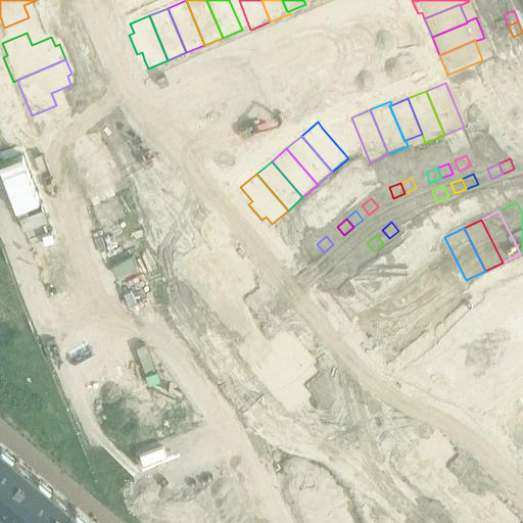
[(367,243),(358,250),(365,259),(374,251),(367,243)]
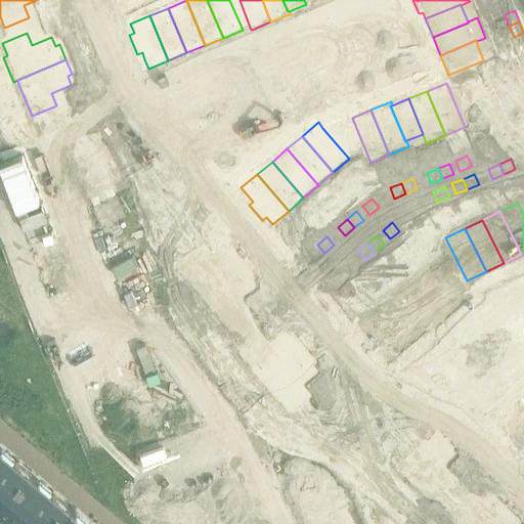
[(317,245),(308,253),(315,261),(324,253),(317,245)]
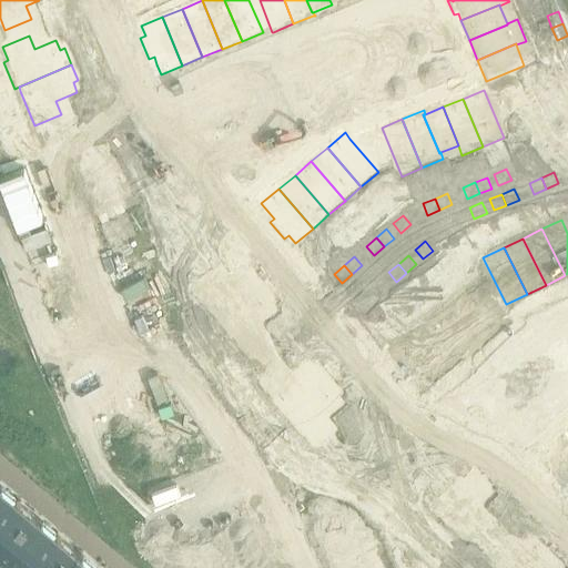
[(213,273),(191,292),(219,324),(263,287),(252,274),(247,277),(241,270),(223,284),(213,273)]
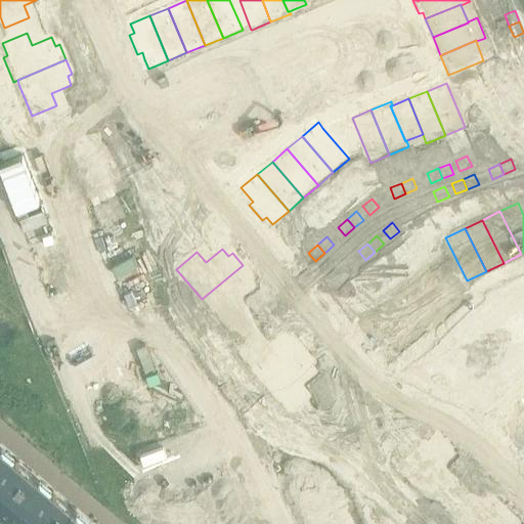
[(347,261),(338,268),(345,277),(354,269),(347,261)]
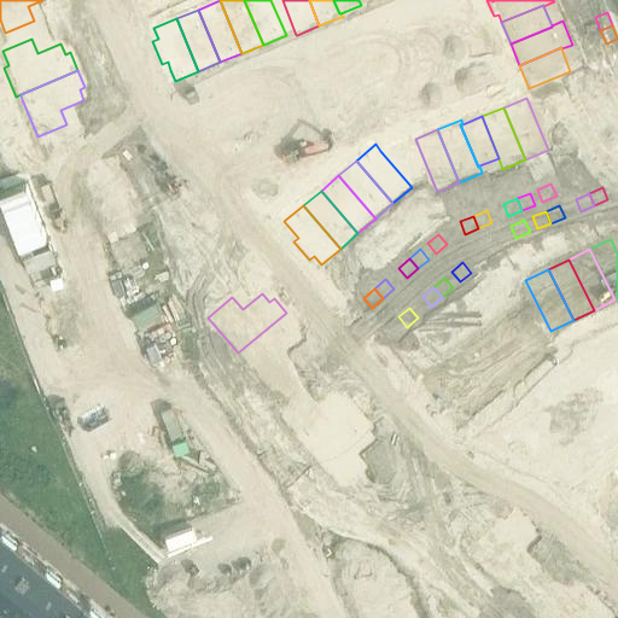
[(286,313),(238,353),(268,388),(292,367),(281,355),(301,339),(293,331),(298,326),(286,313)]
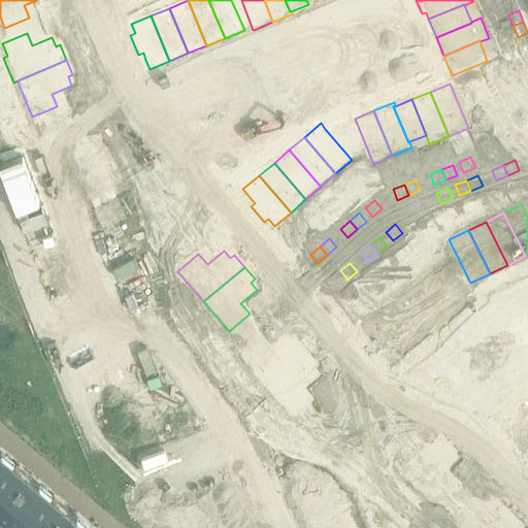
[(446,268),(429,283),(454,311),(470,298),(446,268)]
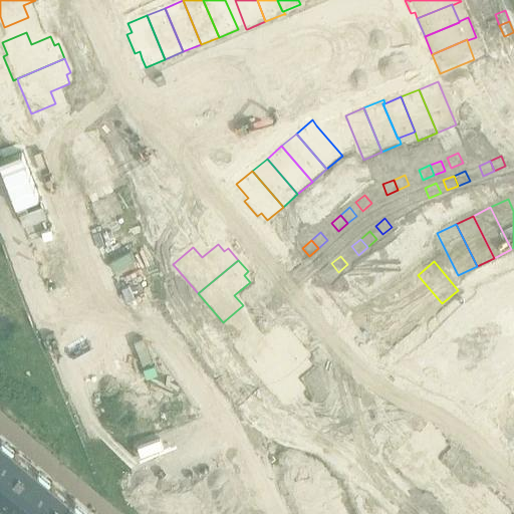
[(331,263),(322,271),(329,280),(338,272),(331,263)]
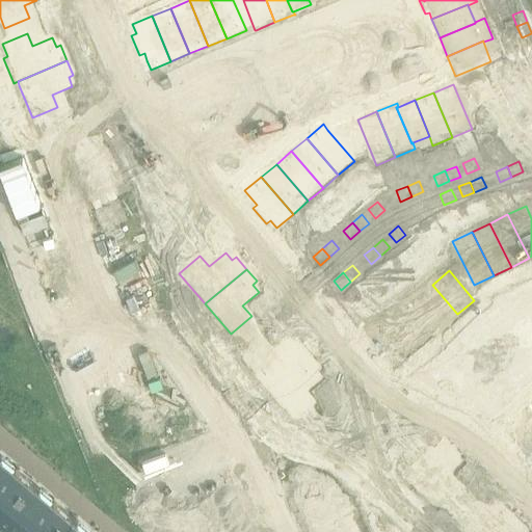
[(432,285),(417,297),(443,326),(457,314),(432,285)]
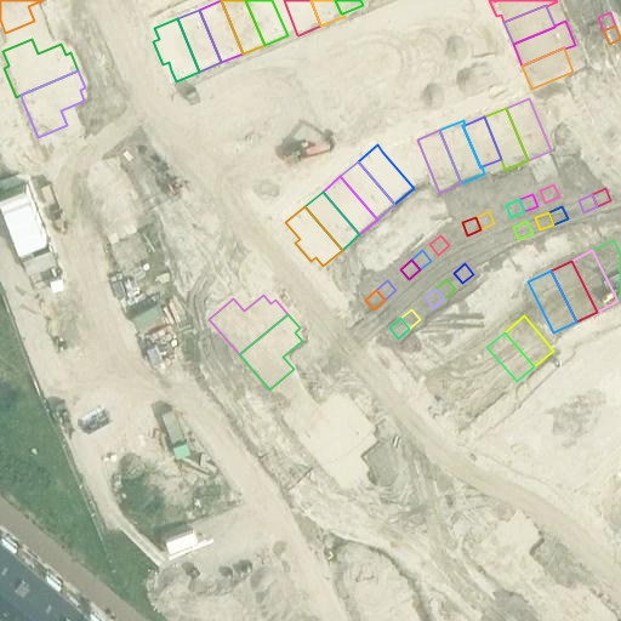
[(486,347),(469,362),(499,397),(517,381),(486,347)]
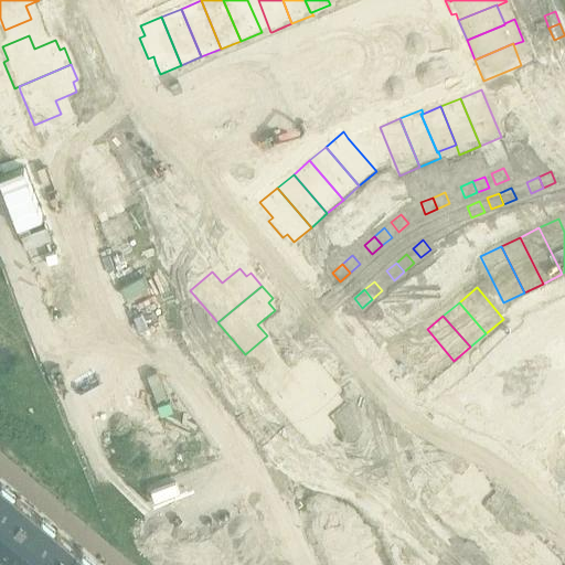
[(427,329),(411,343),(437,374),(454,361),(427,329)]
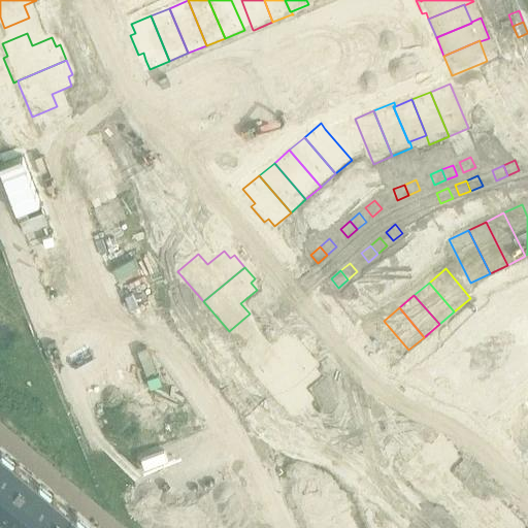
[(384,321),(369,333),(394,363),(408,350),(384,321)]
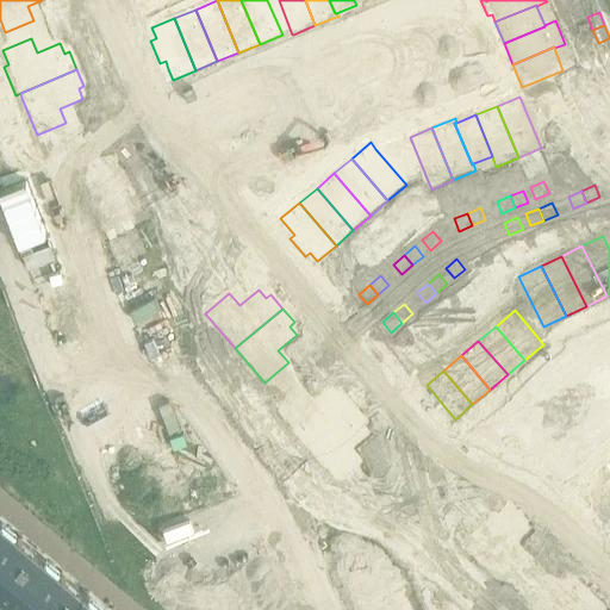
[(302,392),(278,412),(287,424),(284,429),(304,453),(309,448),(307,448),(354,408),(342,393),(337,397),(330,388),(311,405),(302,392)]
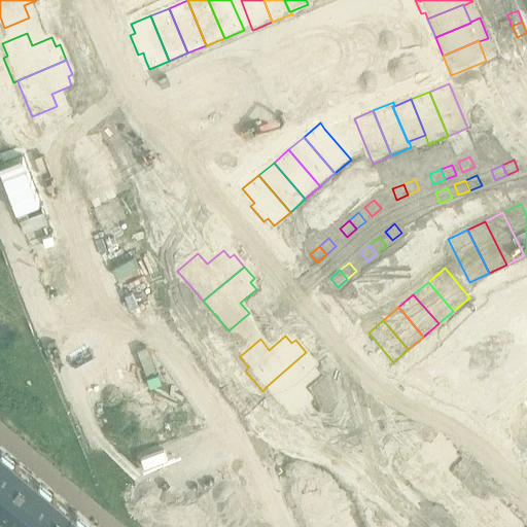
[(306,352),(266,387),(267,387),(291,417),(312,399),(303,389),(319,375),(313,367),(316,364),(306,352)]
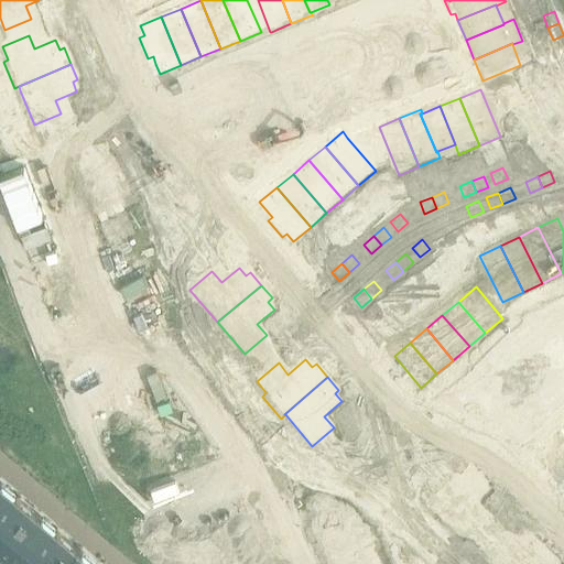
[(563,429),(551,442),(563,455),(563,429)]
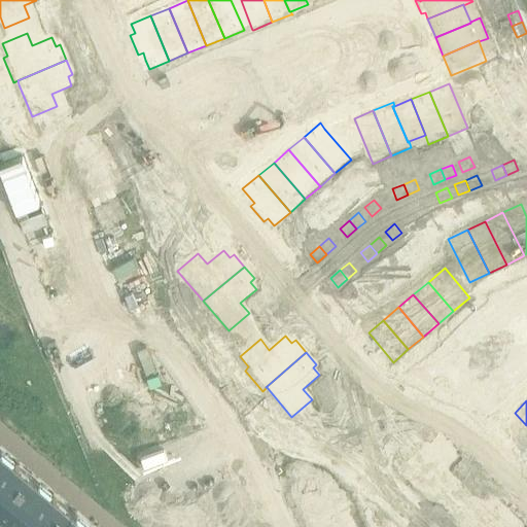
[(526,425),(515,413),(499,427),(512,441),(508,444),(522,459),(526,455),(526,456),(526,425)]
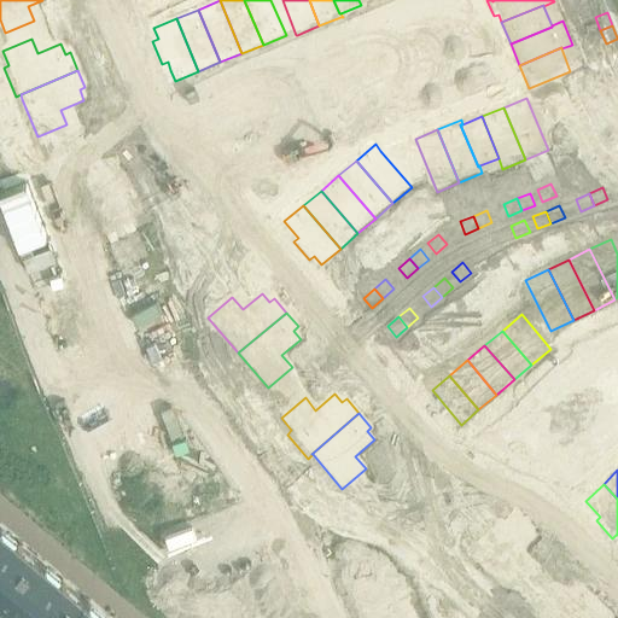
[(1,530),(0,529),(0,567),(1,566),(18,546),(15,542),(17,540),(3,529),(1,530)]
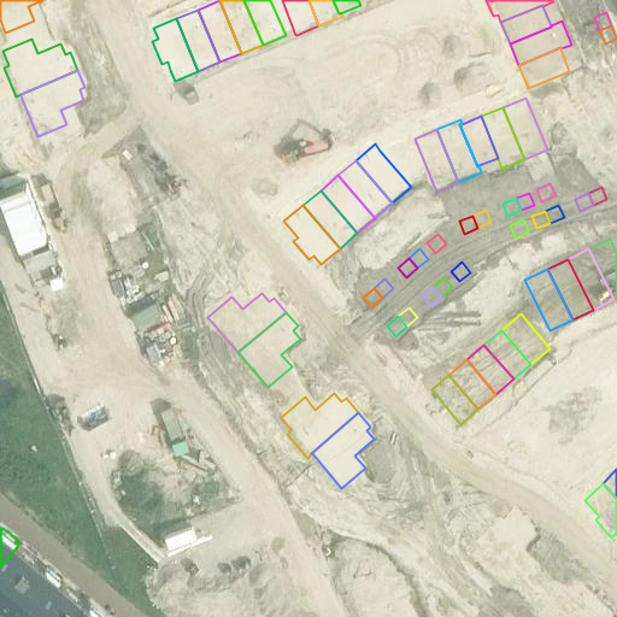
[(519,540),(494,565),(522,593),(558,557),(541,540),(530,551),(519,540)]
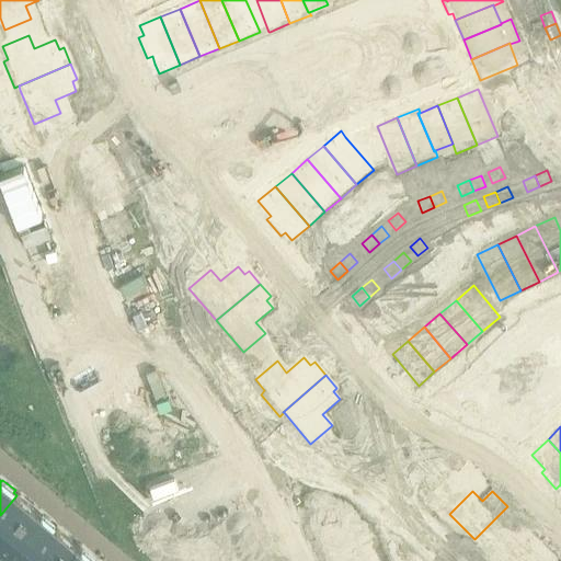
[(37,513),(16,495),(1,514),(0,515),(0,546),(1,548),(0,548),(0,556),(4,550),(21,531),(37,513)]
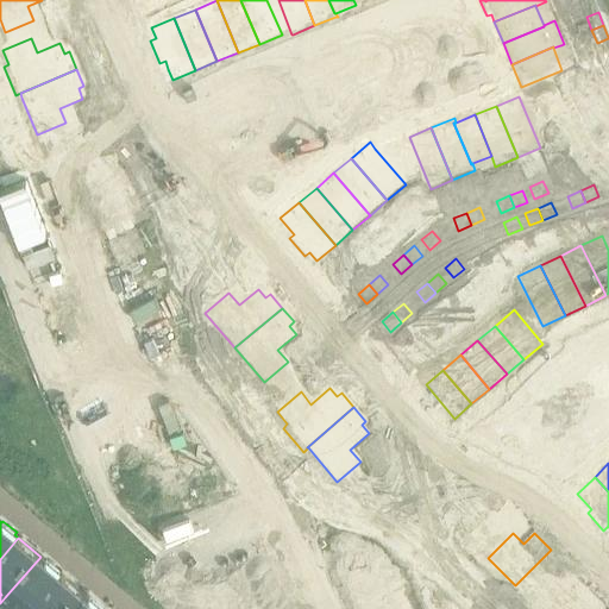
[(44,560),(41,557),(23,577),(5,597),(18,608),(32,608),(44,596),(62,575),(57,571),(60,569),(46,558),(44,560)]
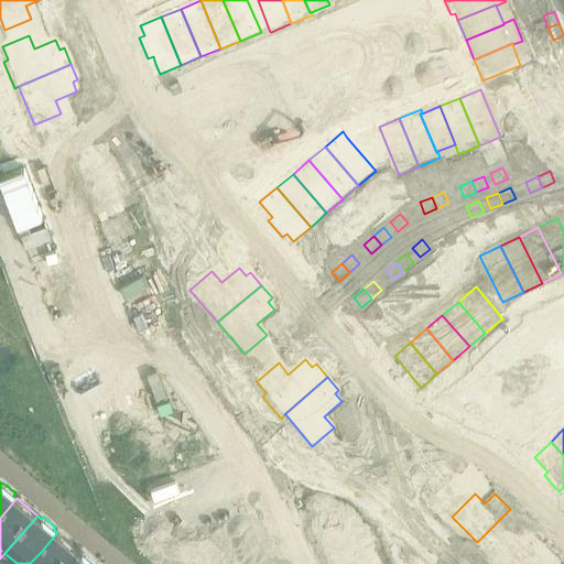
[(64,563),(77,550),(57,532),(41,552),(30,563),(64,563)]
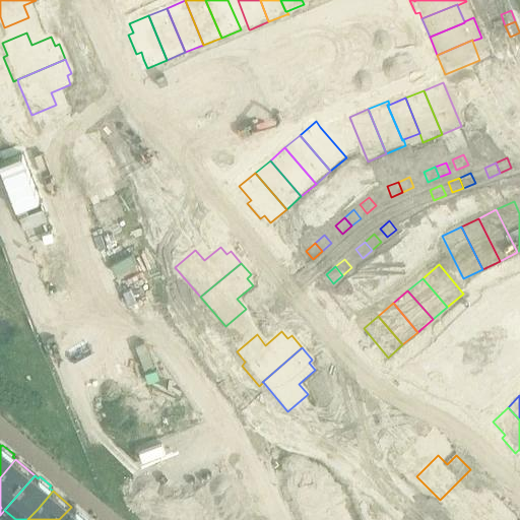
[(478,497),(457,517),(459,519),(501,519),(511,511),(496,496),(486,505),(478,497)]
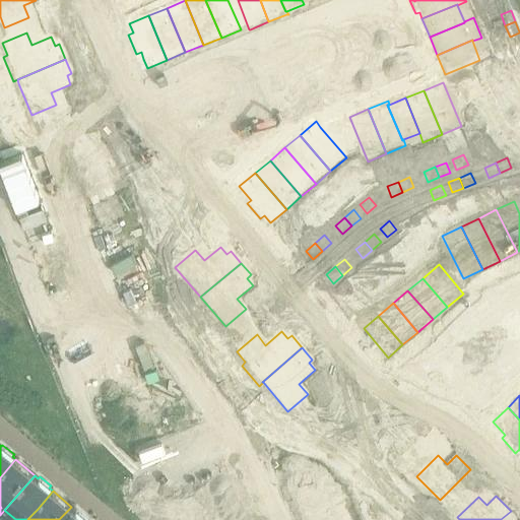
[(75,510),(71,507),(59,519),(86,519),(88,517),(76,508),(75,510)]
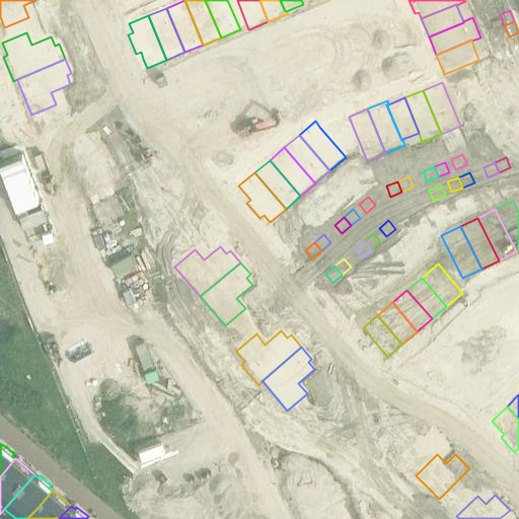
[(518,518),(510,510),(500,518),(518,518)]
